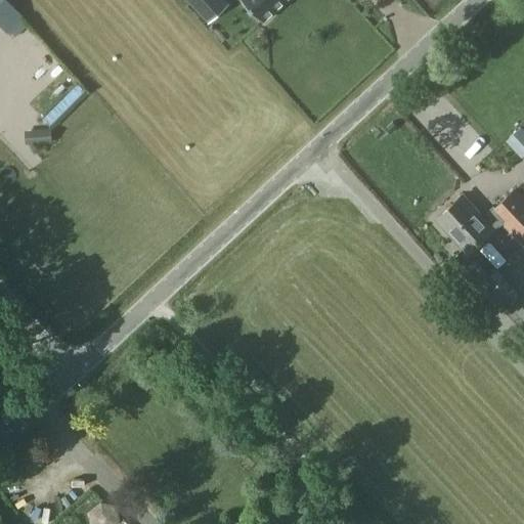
[(0,0),(0,26),(7,34),(23,20),(4,0),(0,0)]
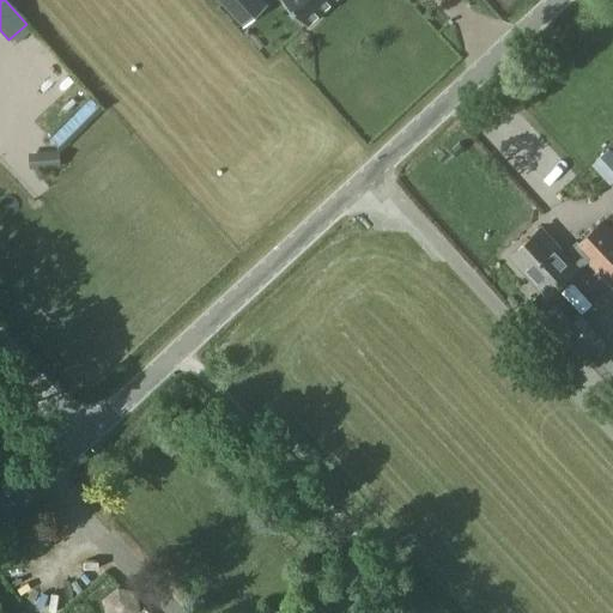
[(263,7),(256,0),(224,0),(246,23),(263,7)]
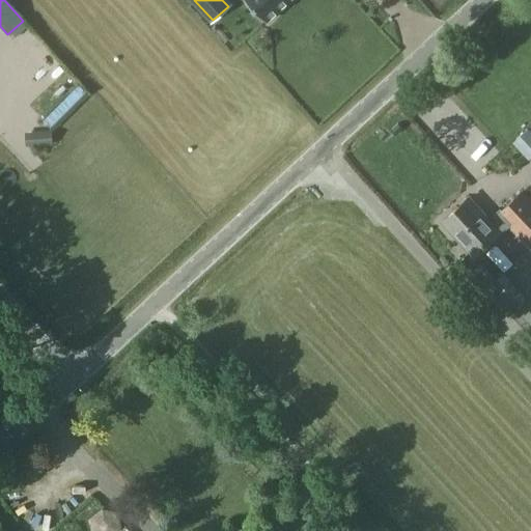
[(245,0),(266,22),(288,0),(245,0)]
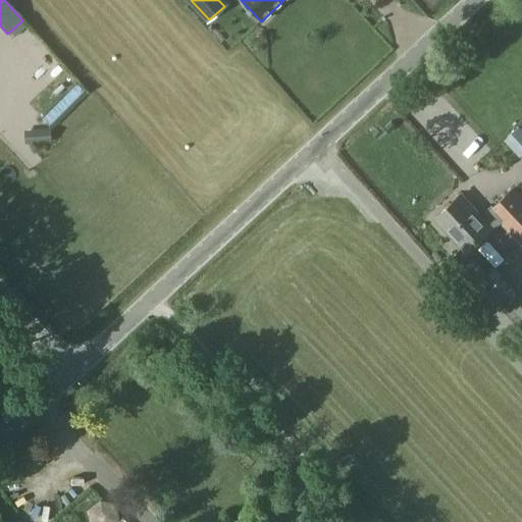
[(474,173),(428,122),(418,132),(464,183),(474,173)]
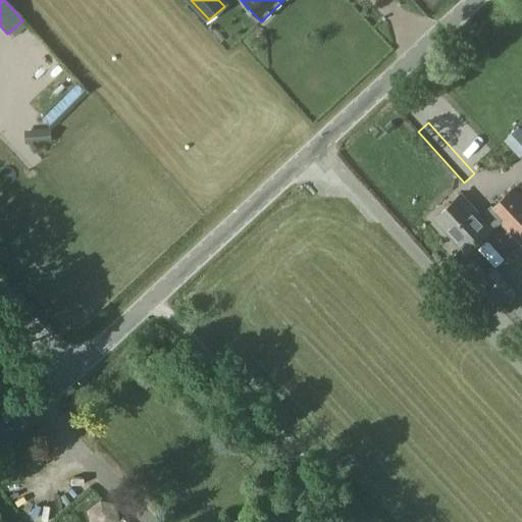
[(521,152),(521,133),(516,125),(503,138),(519,155),(521,152)]
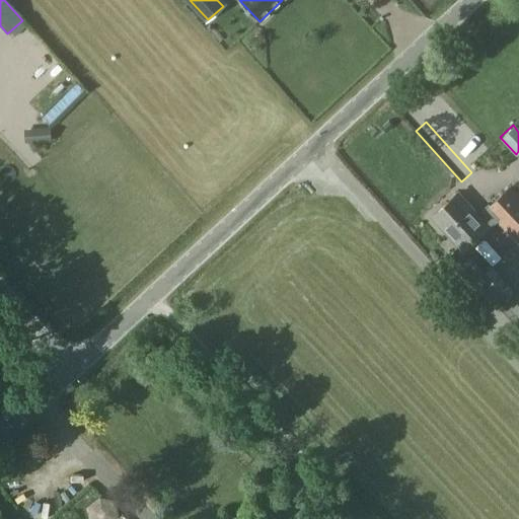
[(24,143),(52,142),(51,128),(24,129),(24,143)]
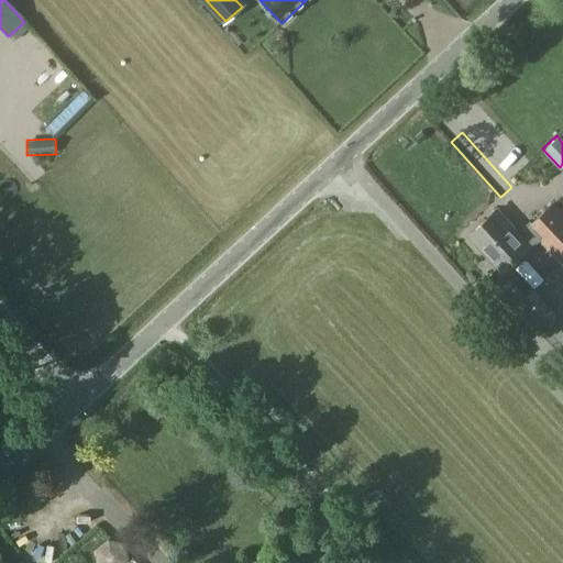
[(519,234),(496,210),(468,235),(503,271),(538,239),(561,263),(562,260),(562,216),(552,203),(519,234)]
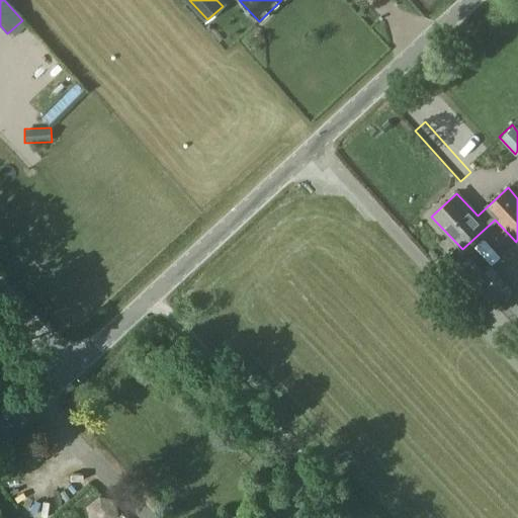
[(90,216),(83,229),(92,235),(100,222),(90,216)]
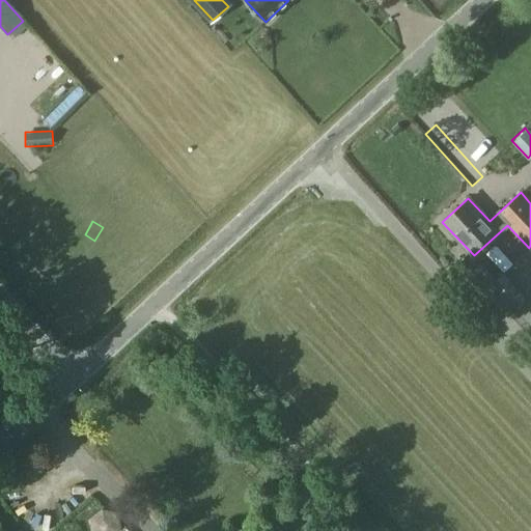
[(507,318),(527,301),(502,274),(496,278),(481,262),(467,274),(507,318)]
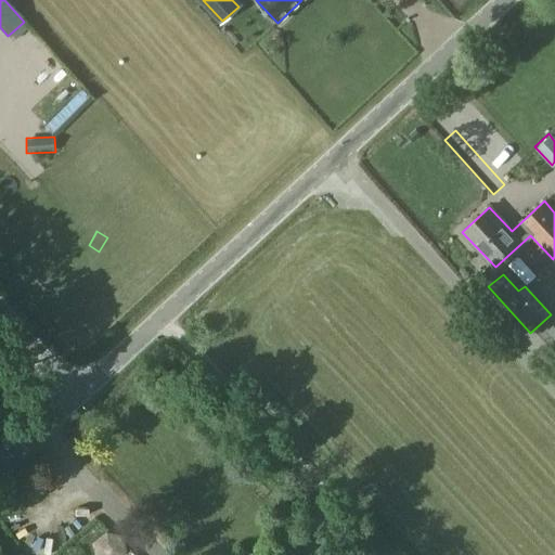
[(125,554),(126,554),(123,537),(106,531),(92,543),(94,554),(125,554)]
